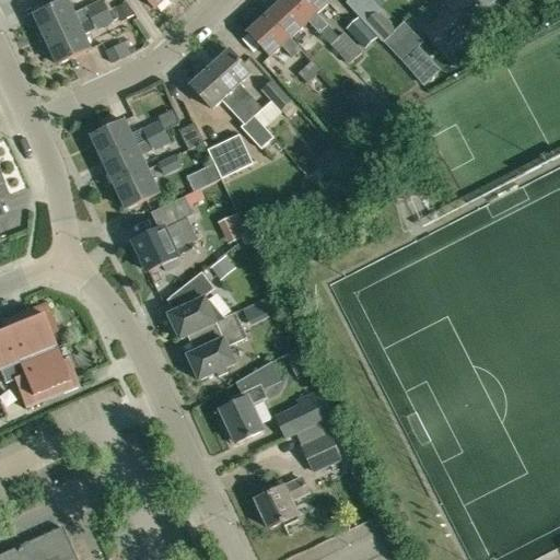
[(85,9),(86,9),(74,14),(68,0),(36,15),(47,41),(108,12),(103,0),(85,9)]
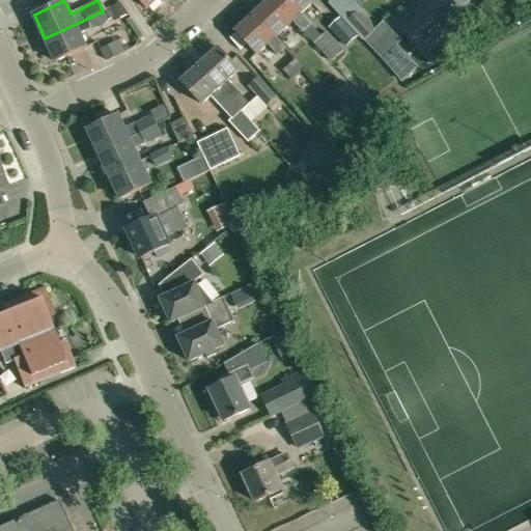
[(138,0),(147,9),(158,0),(138,0)]
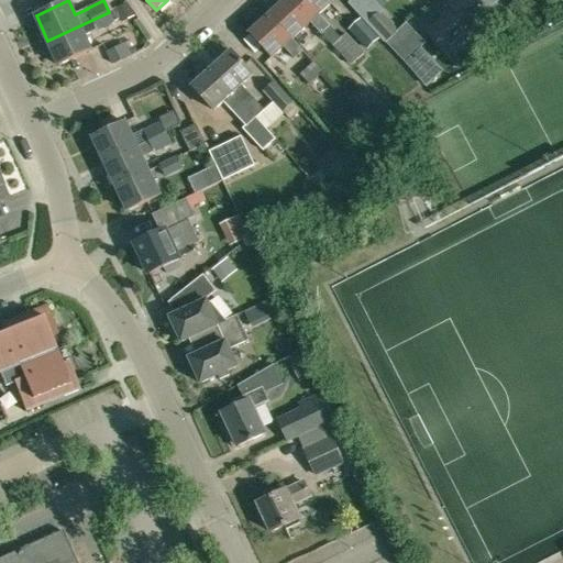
[(286,0),(269,15),(291,40),(310,22),(321,34),(322,34),(290,0),(286,0)]
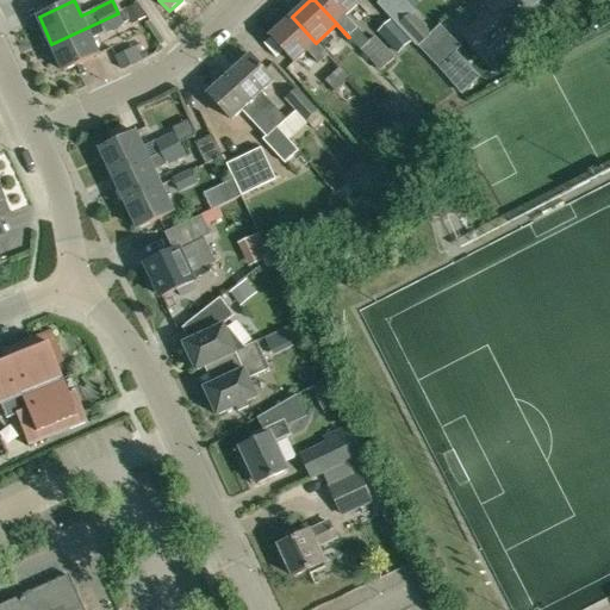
[(358,29),(346,16),(359,4),(354,0),(315,0),(349,37),(380,70),(394,57),(375,36),(369,42),(358,29)]
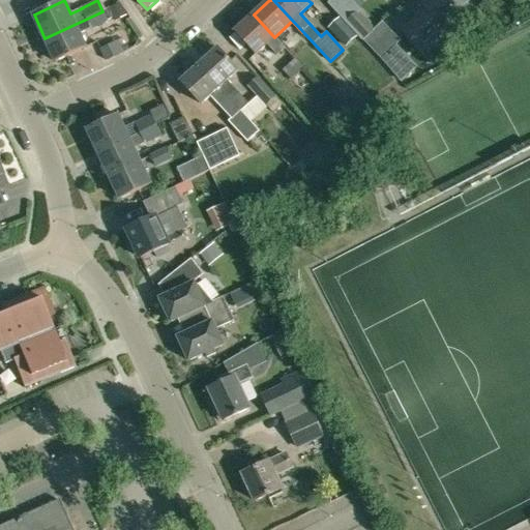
[(422,52),(435,40),(446,30),(441,25),(468,0),(467,0),(427,0),(422,4),(428,10),(416,22),(405,33),(422,52)]
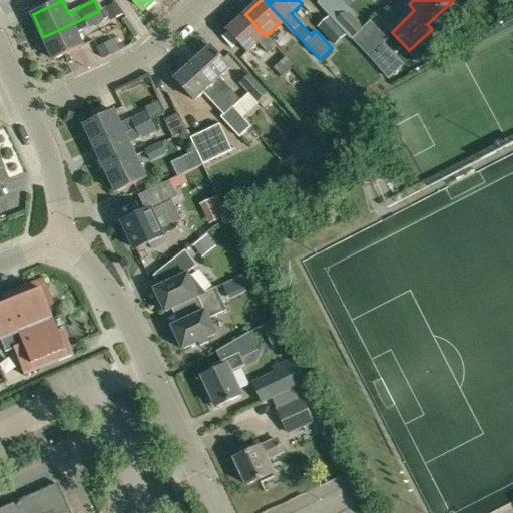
[(116,4),(105,10),(110,19),(121,14),(116,4)]
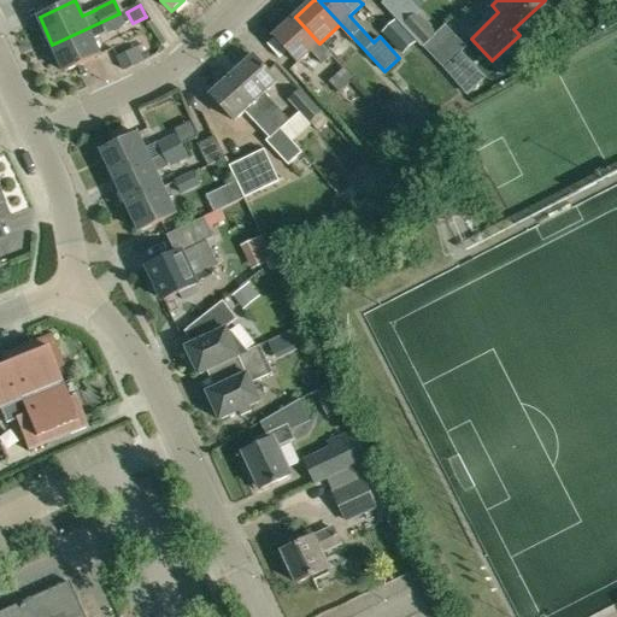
[(417,12),(403,27),(401,27),(422,48),(436,33),(417,12)]
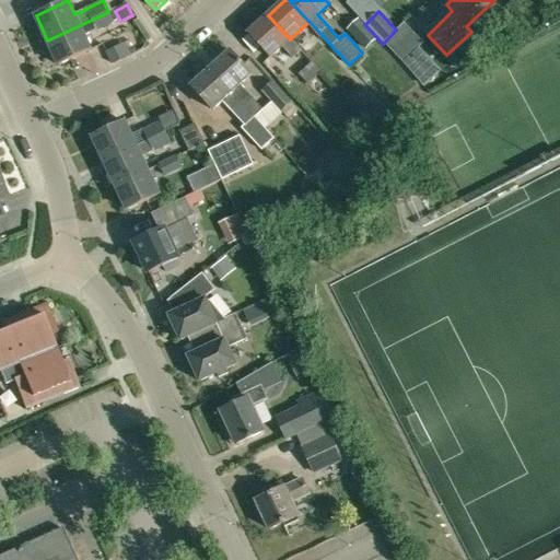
[(96,32),(114,23),(108,12),(47,41),(59,66),(92,50),(84,35),(95,30),(96,32)]
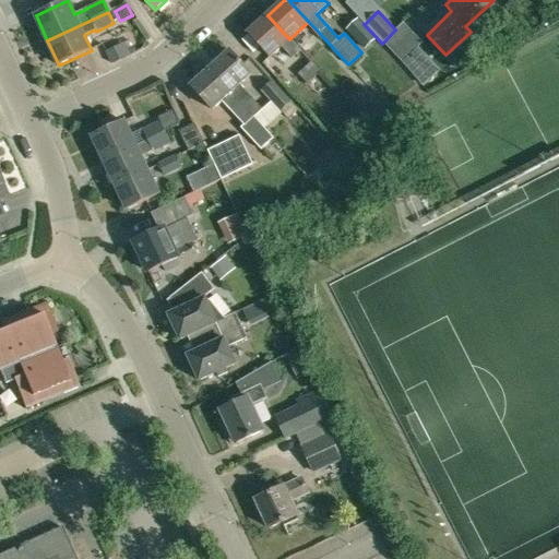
[(270,58),(281,47),(292,59),(300,51),(289,39),(268,15),(248,34),(270,58)]
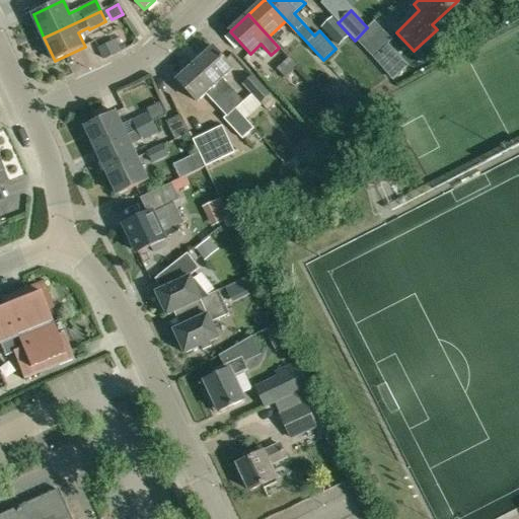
[(332,16),(321,28),(339,48),(350,35),(332,16)]
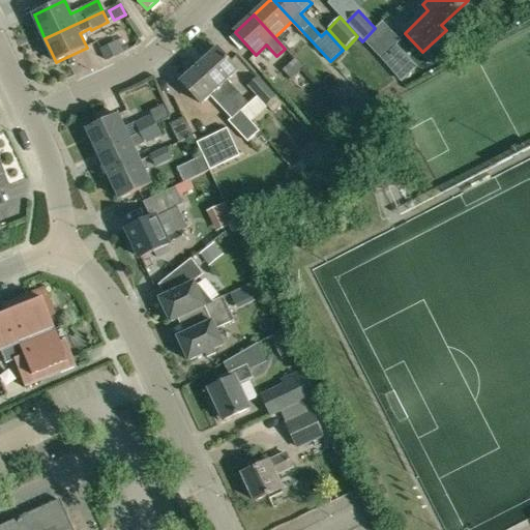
[(217,49),(200,65),(230,98),(230,99),(240,111),(241,110),(248,104),(238,91),(237,92),(227,81),(238,71),(217,49)]
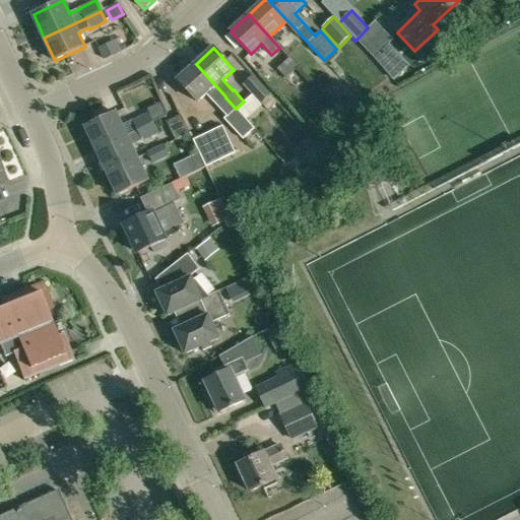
[(286,78),(299,67),(289,58),(277,69),(286,78)]
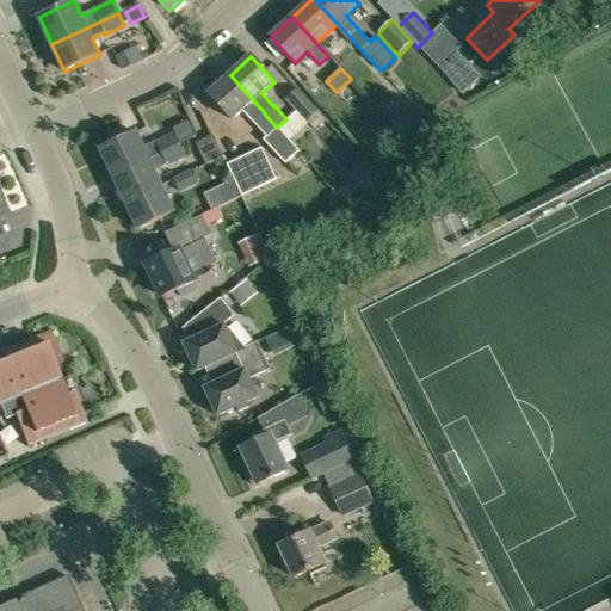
[(265,113),(230,75),(209,94),(233,119),(245,109),(257,122),(265,115),(265,113)]
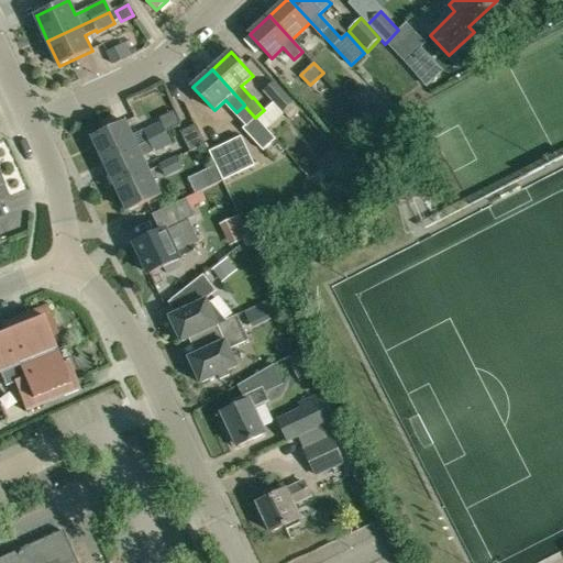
[(265,92),(283,112),(293,102),(275,83),(265,92)]
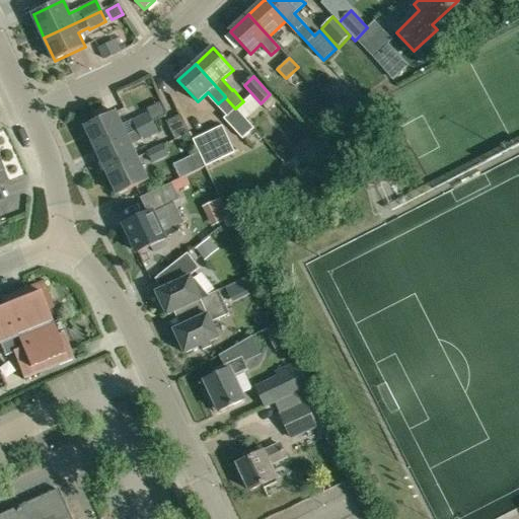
[(243,119),(245,117),(236,107),(235,108),(224,120),(232,129),(233,129),(243,140),(254,130),(243,119)]
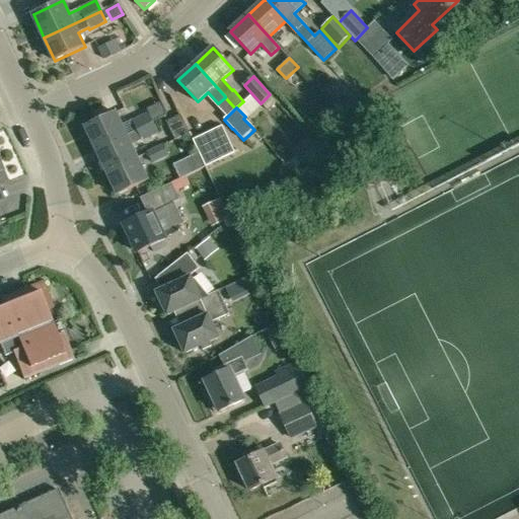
[(117,113),(86,127),(97,150),(127,136),(117,113)]
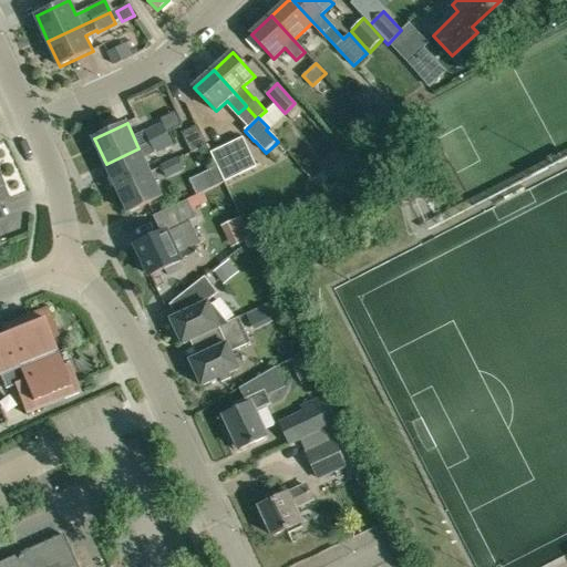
[(163,123),(144,131),(150,143),(168,134),(163,123)]
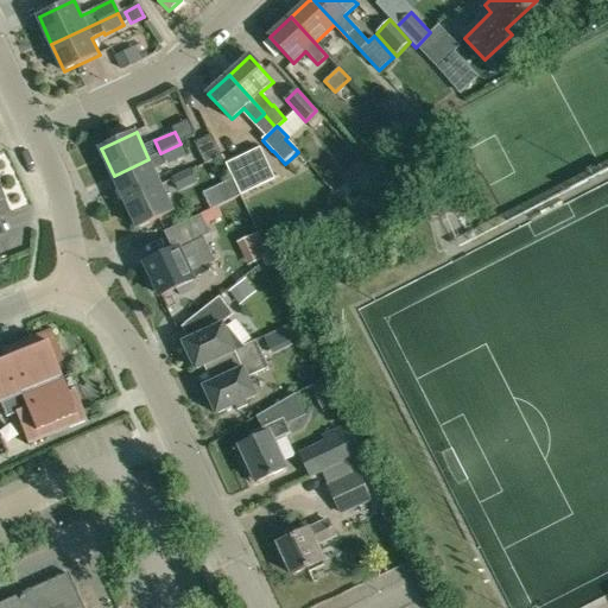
[(206,165),(222,157),(211,135),(195,143),(206,165)]
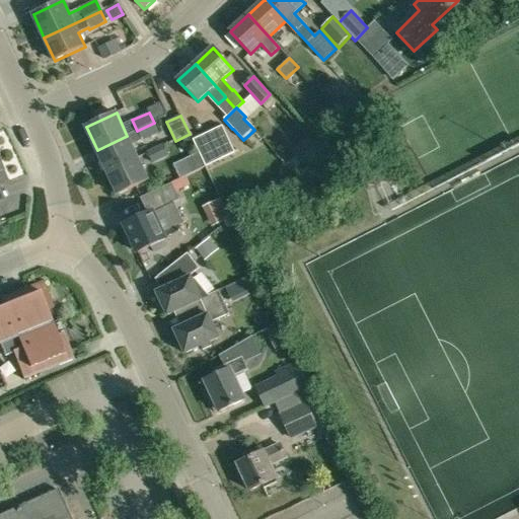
[(107,171),(137,158),(132,145),(159,133),(154,123),(97,150),(107,171)]
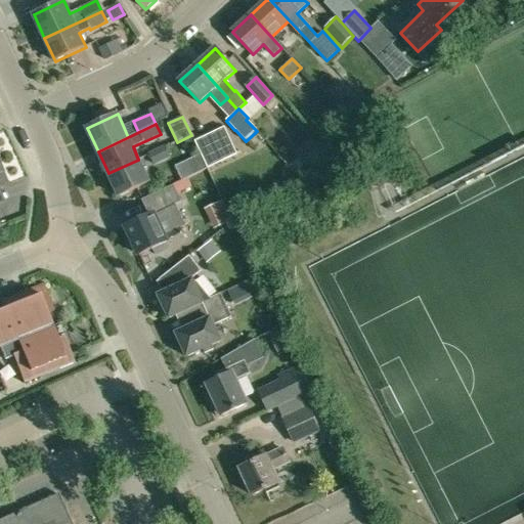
[(210,135),(195,141),(208,168),(222,161),(210,135)]
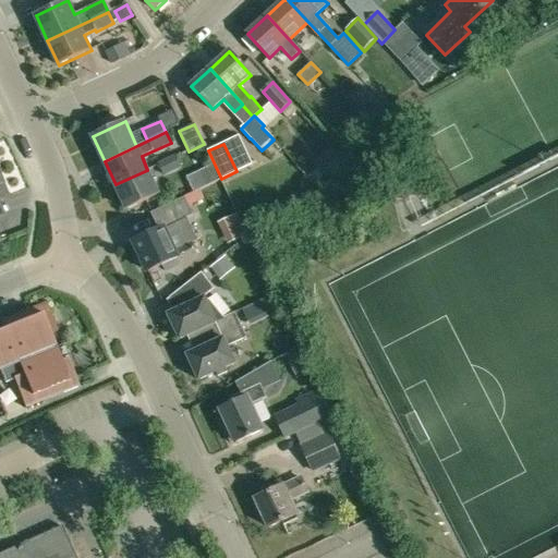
[(165,176),(182,167),(177,155),(158,164),(165,176)]
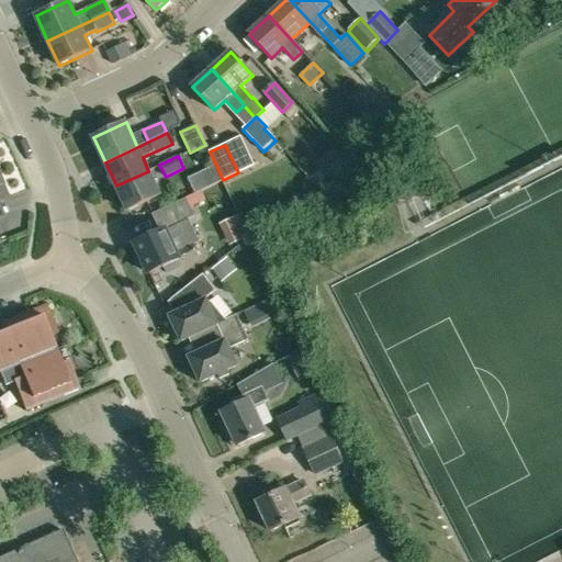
[(319,171),(325,178),(344,163),(338,156),(319,171)]
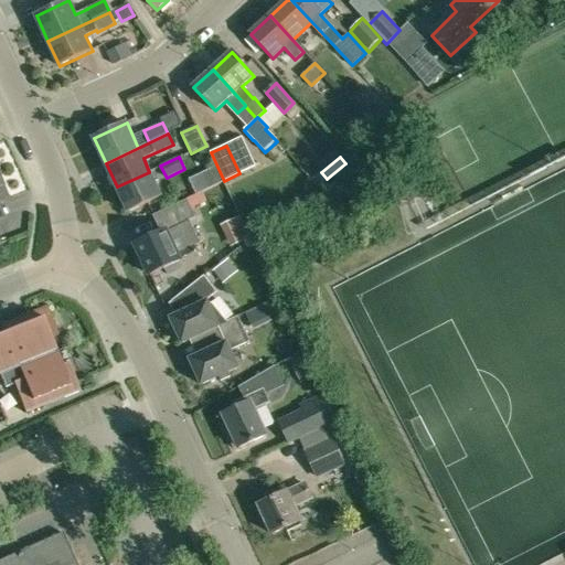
[(224,181),(216,167),(190,180),(196,195),(224,181)]
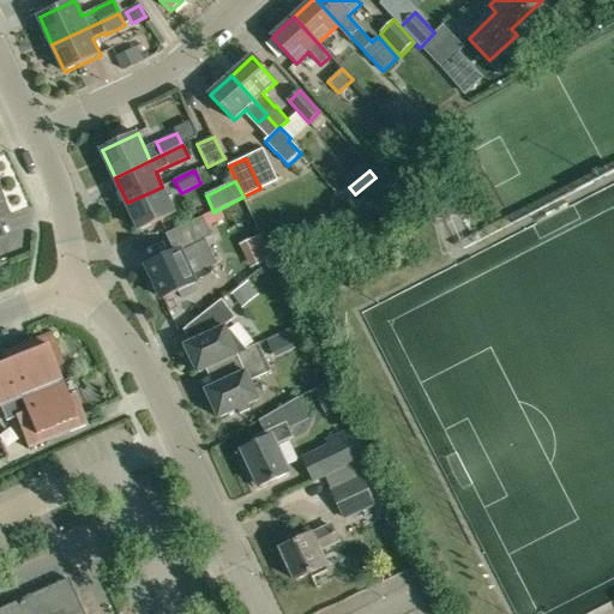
[(162,187),(127,203),(139,230),(175,214),(162,187)]
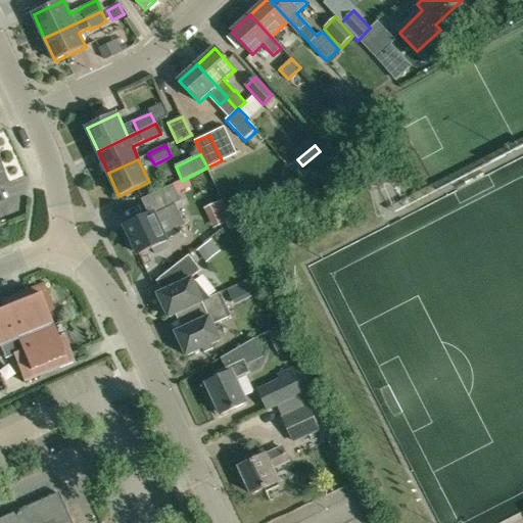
[(142,199),(148,216),(127,226),(132,238),(128,243),(132,251),(138,251),(140,254),(153,248),(155,253),(186,240),(181,228),(185,226),(176,204),(181,201),(174,185),(142,199)]
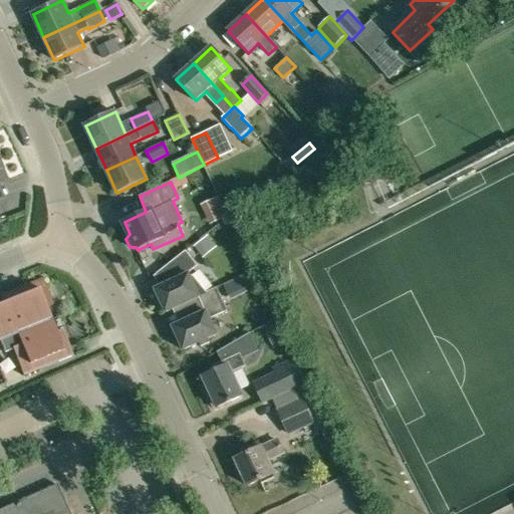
[(166,266),(174,276),(170,279),(171,282),(156,290),(166,312),(187,303),(200,297),(199,296),(206,293),(192,276),(191,277),(189,273),(197,267),(185,251),(166,266)]
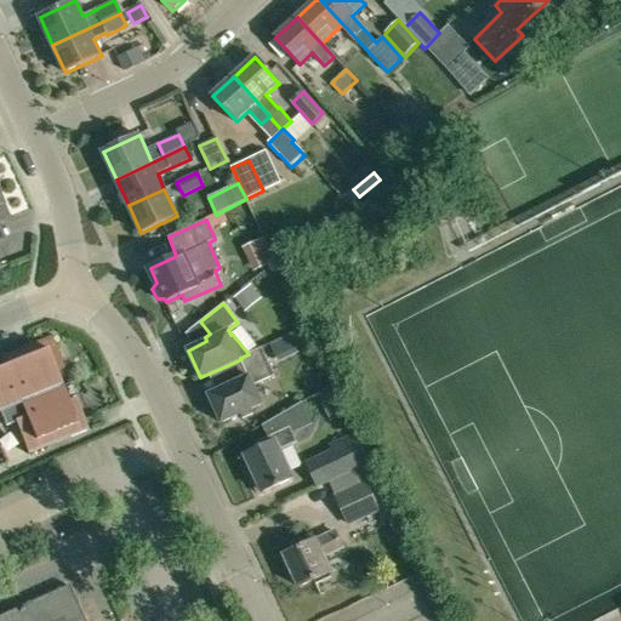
[(63,369),(50,337),(29,346),(34,355),(21,362),(17,353),(18,353),(17,351),(1,358),(21,404),(62,387),(56,372),(63,369)]
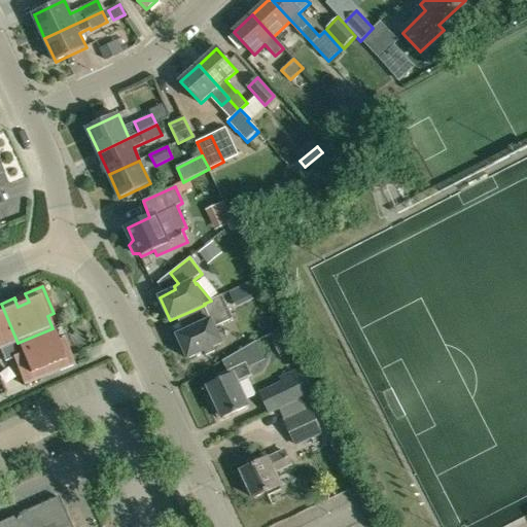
[(197,321),(195,327),(177,336),(188,359),(203,352),(205,356),(216,351),(214,347),(222,343),(215,327),(234,319),(222,294),(211,301),(204,304),(205,305),(191,311),(197,321)]
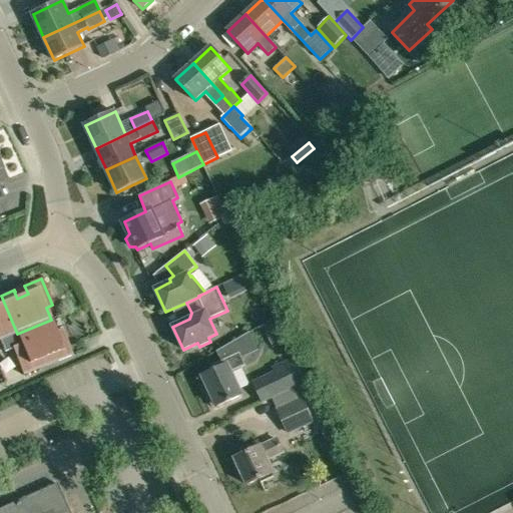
[(16,334),(4,303),(0,304),(0,342),(4,353),(12,349),(23,376),(32,372),(16,334)]
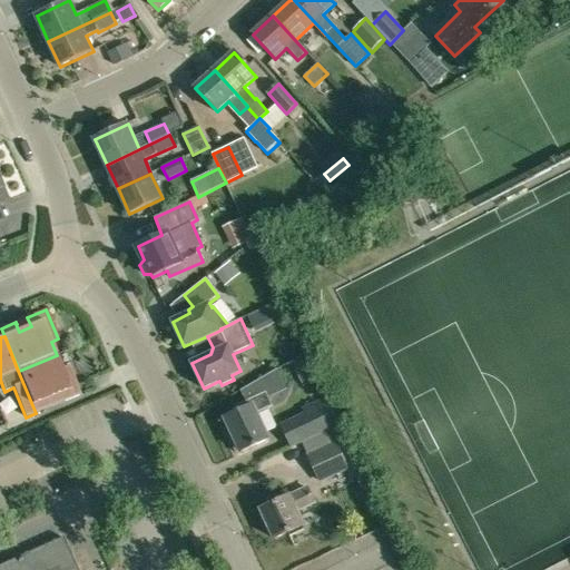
[(61,369),(57,355),(19,371),(36,413),(50,408),(49,406),(46,399),(58,393),(61,403),(80,395),(68,366),(61,369)]
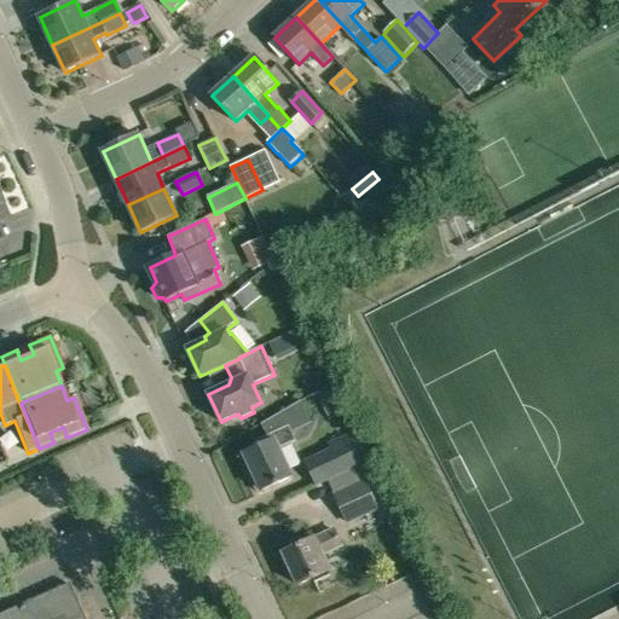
[(255,440),(259,447),(246,453),(249,460),(244,462),(258,491),(262,489),(262,490),(293,476),(279,447),(296,439),(290,424),(255,440)]
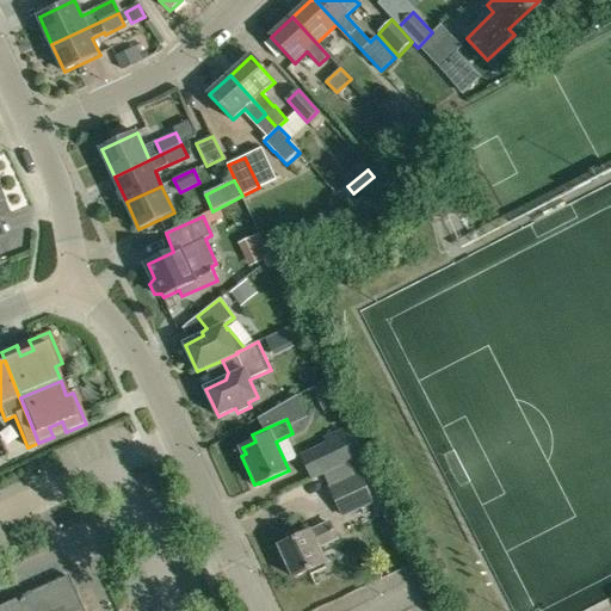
[(302,455),(313,477),(323,473),(363,454),(350,425),(325,437),(327,443),(302,455)]
